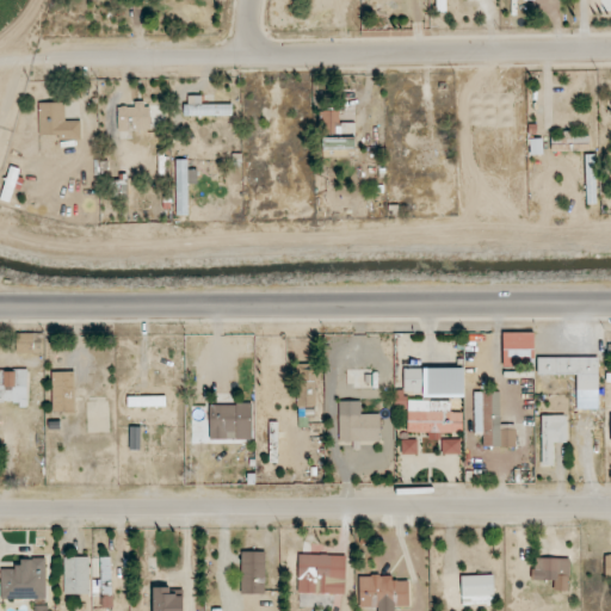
[(233,104),(202,105),(202,96),(186,97),(186,117),(233,116),(233,104)]
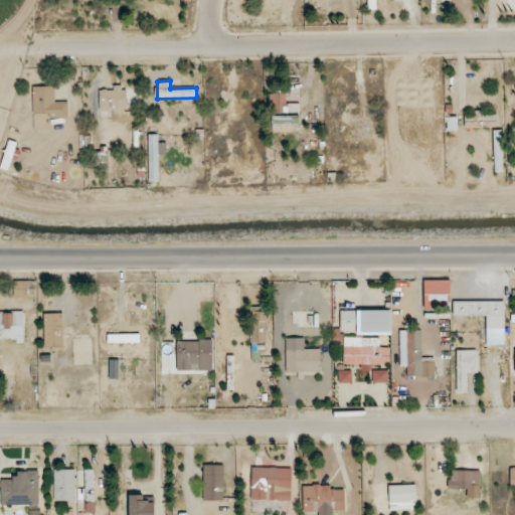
[(100,111),(126,110),(126,86),(113,86),(114,90),(100,91),(100,111)]
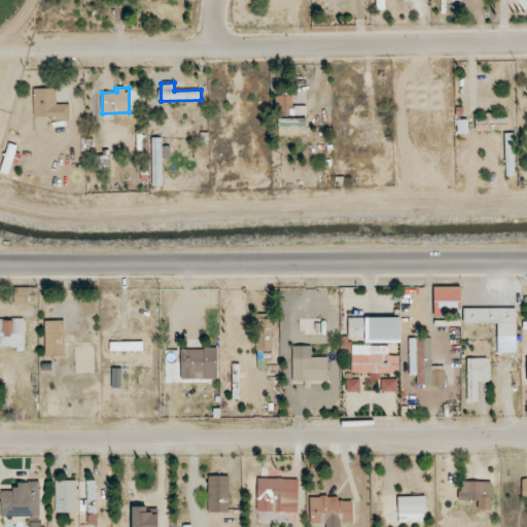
[(33,89),(34,117),(50,116),(50,121),(70,120),(69,104),(57,105),(56,89),(33,89)]
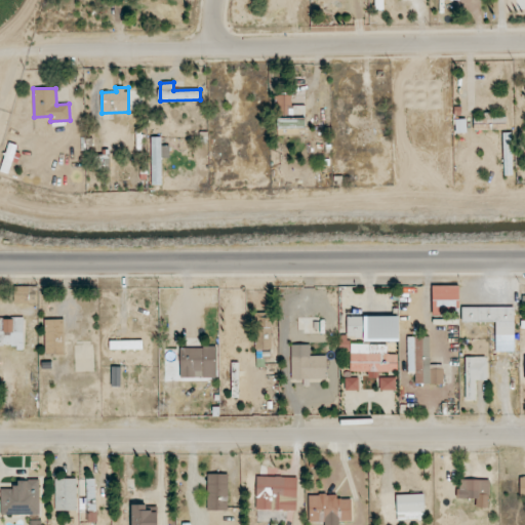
[(306,128),(305,106),(291,106),(291,95),(275,95),(276,134),(297,134),(296,128),(306,128)]
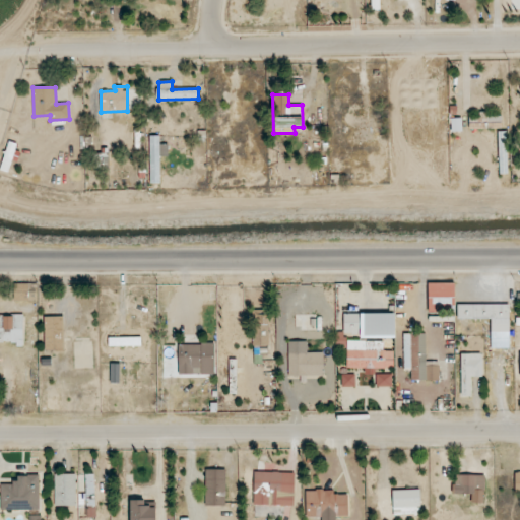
[(502,128),(502,116),(486,116),(486,112),(478,112),(478,116),(469,116),(469,129),(502,128)]
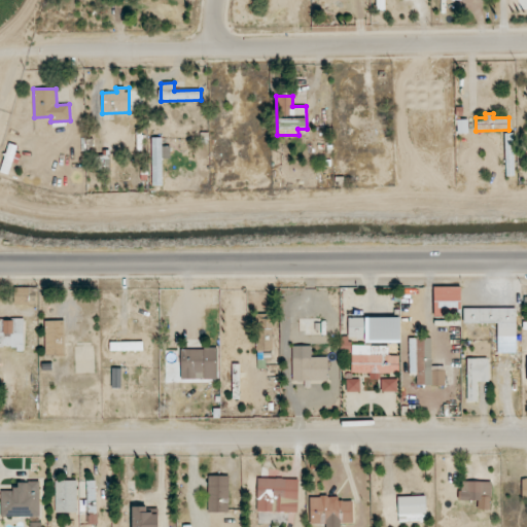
[(506,176),(515,176),(513,134),(504,134),(506,176)]
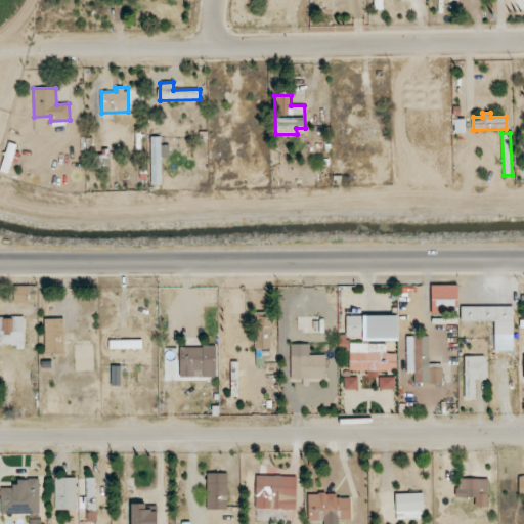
[(161,137),(150,137),(151,185),(162,185),(162,159),(170,159),(170,145),(161,145),(161,137)]
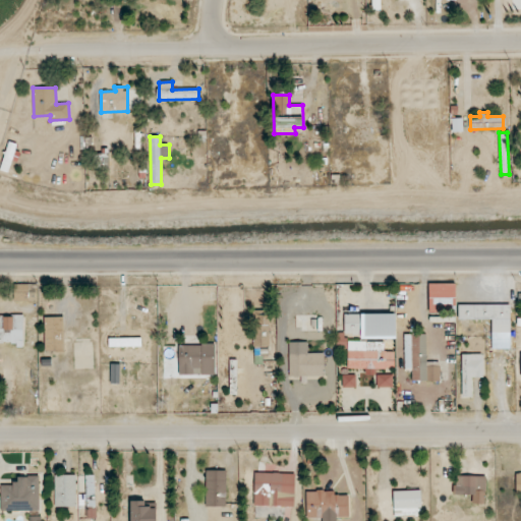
[(8,173),(16,145),(8,142),(0,170),(8,173)]
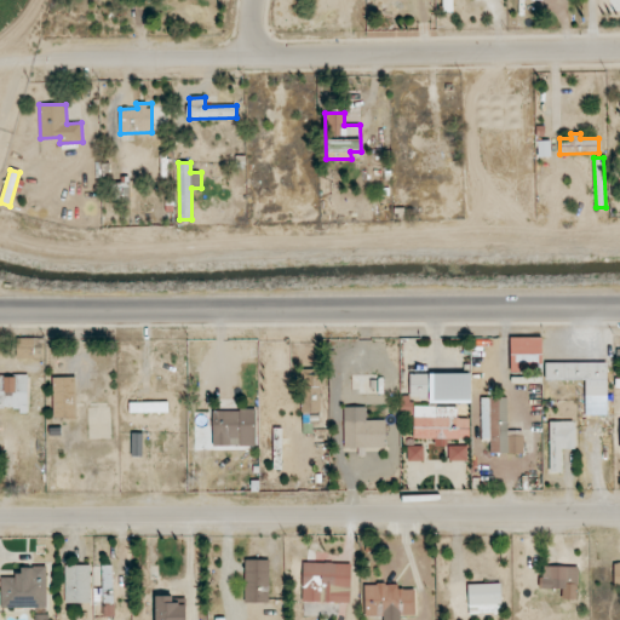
[(130,202),(128,183),(110,183),(112,202),(130,202)]
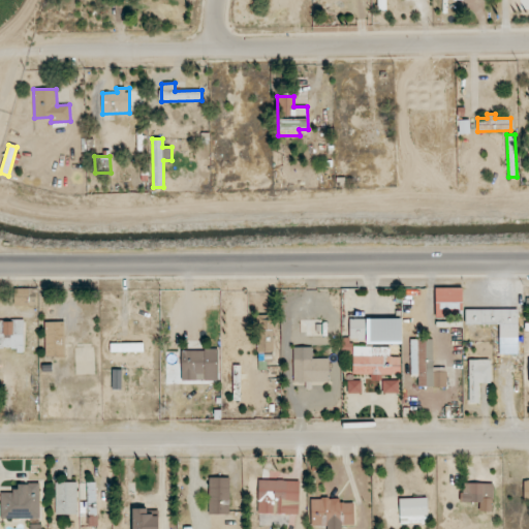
[(38,306),(38,288),(13,288),(14,306),(38,306)]
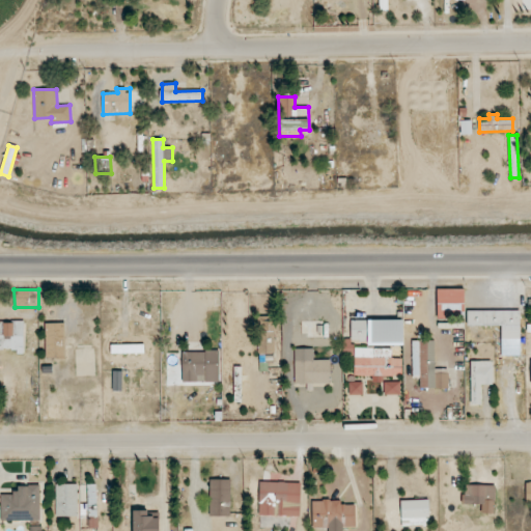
[(465,289),(437,289),(438,318),(465,318),(465,289)]
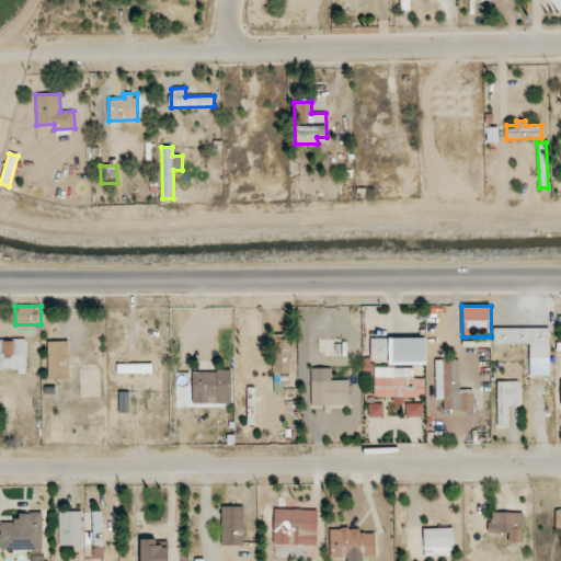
[(549,328),(493,329),(494,345),(529,344),(530,377),(550,376),(549,328)]
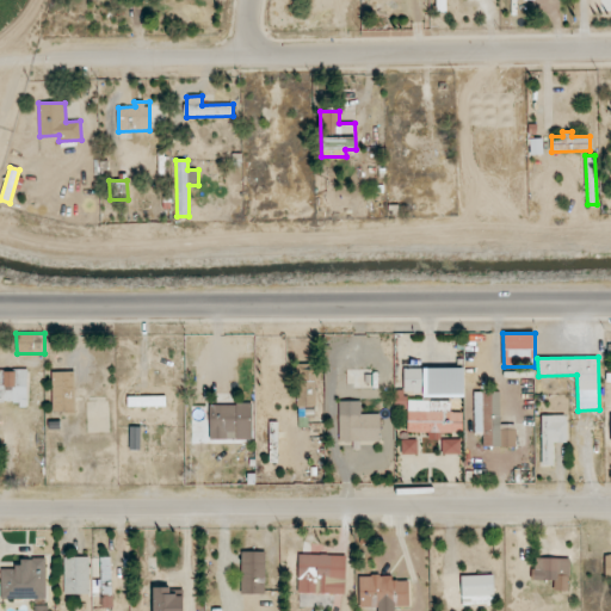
[(464,369),(403,369),(403,392),(423,393),(423,397),(464,397),(464,369)]
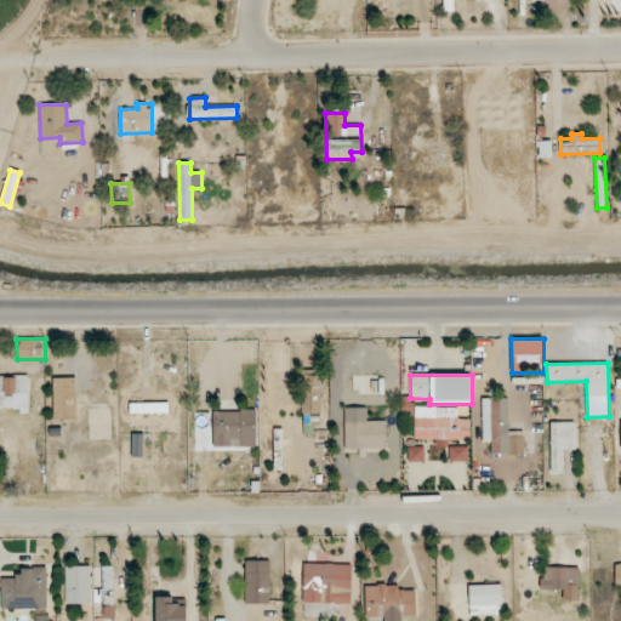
[(0,409),(29,409),(29,376),(0,376),(0,409)]
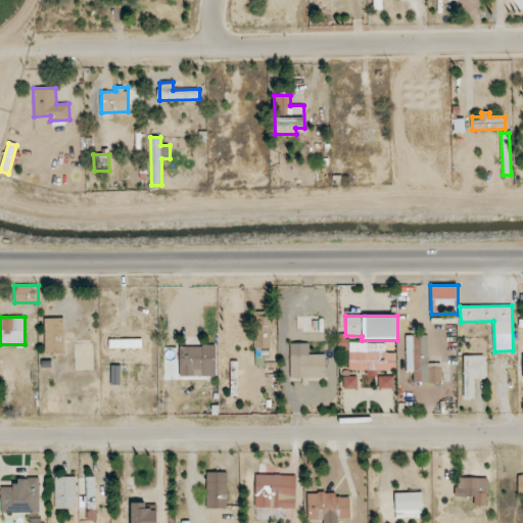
[(270,348),(271,317),(256,317),(255,347),(270,348)]
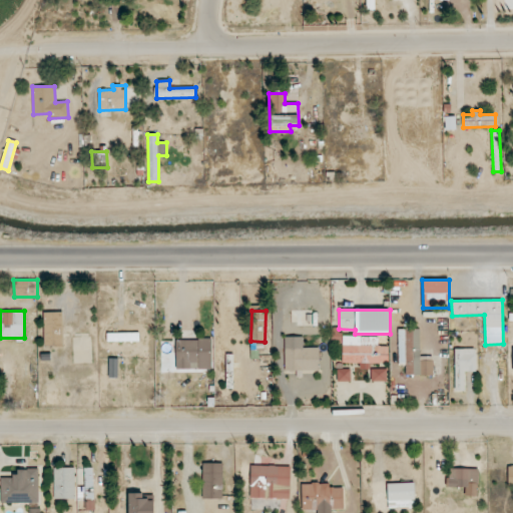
[(43,313),(44,346),(63,346),(62,312),(43,313)]
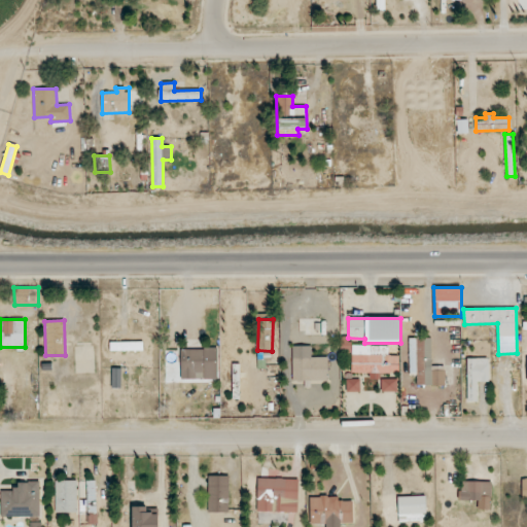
[(445,385),(445,371),(431,371),(430,338),(409,338),(410,375),(417,374),(417,385),(445,385)]
